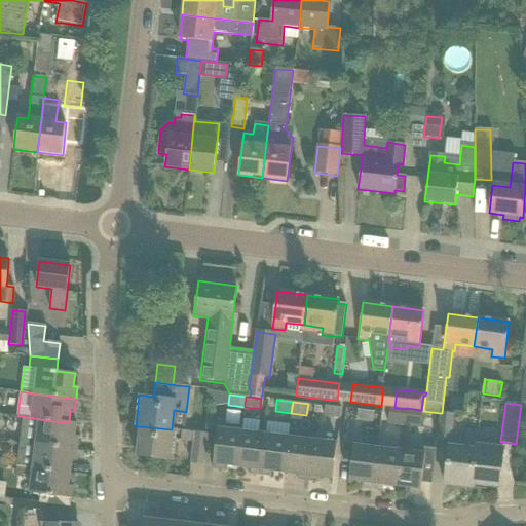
[(323,416),(339,418),(341,408),(324,406),(323,416)]
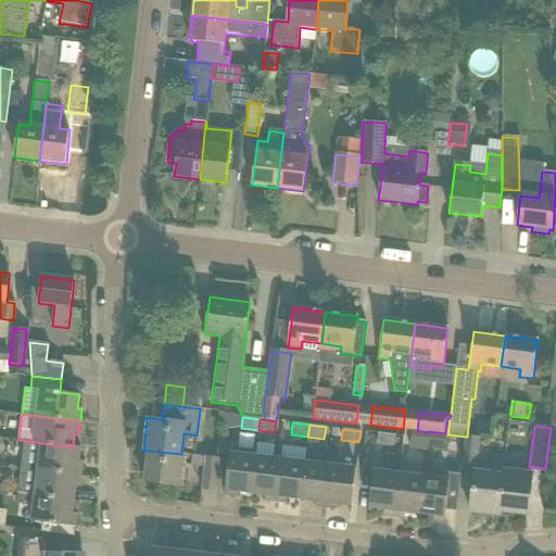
[(409,449),(426,451),(429,432),(417,431),(412,431),(409,449)]
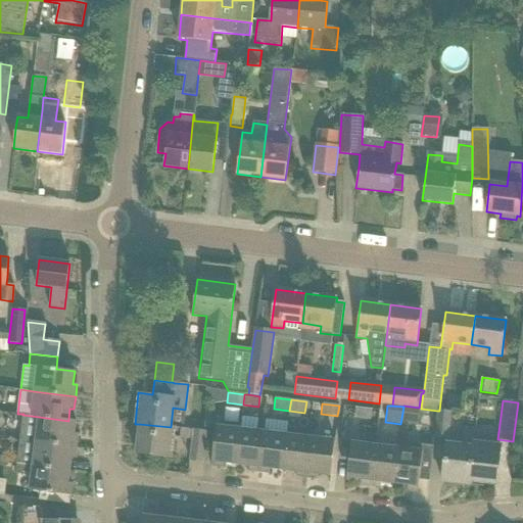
[(417,426),(419,408),(403,406),(403,407),(400,424),(417,426)]
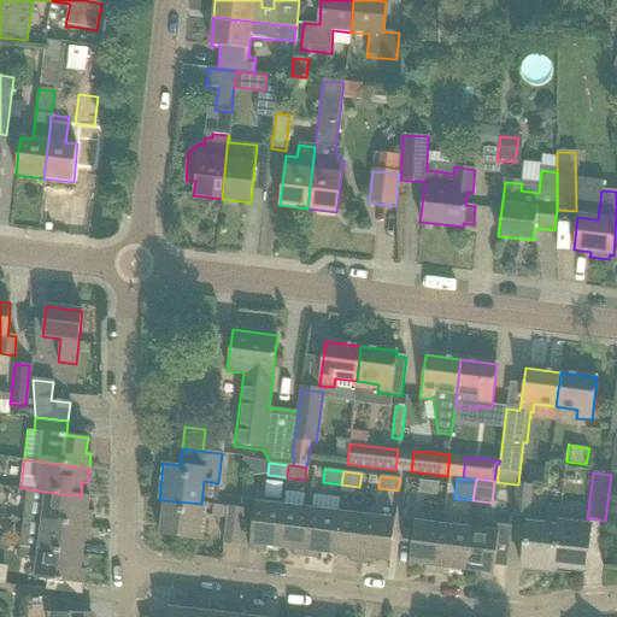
[(417,493),(436,497),(438,483),(418,481),(417,493)]
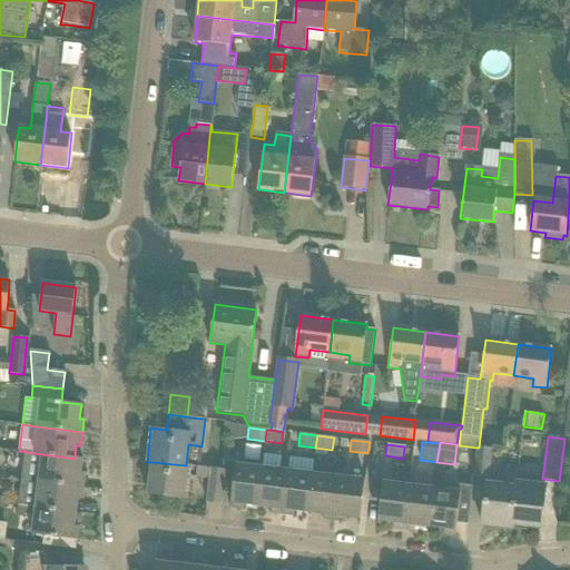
[(491,449),(479,448),(477,448),(473,477),(488,478),(491,449)]
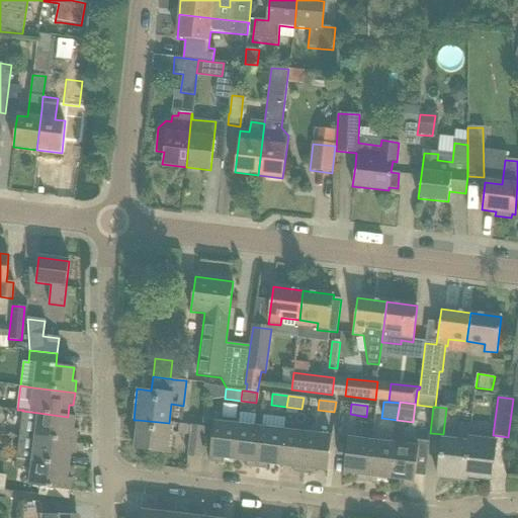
[(77,430),(73,430),(75,417),(68,416),(68,417),(38,413),(22,411),(19,435),(35,437),(76,442),(77,430)]
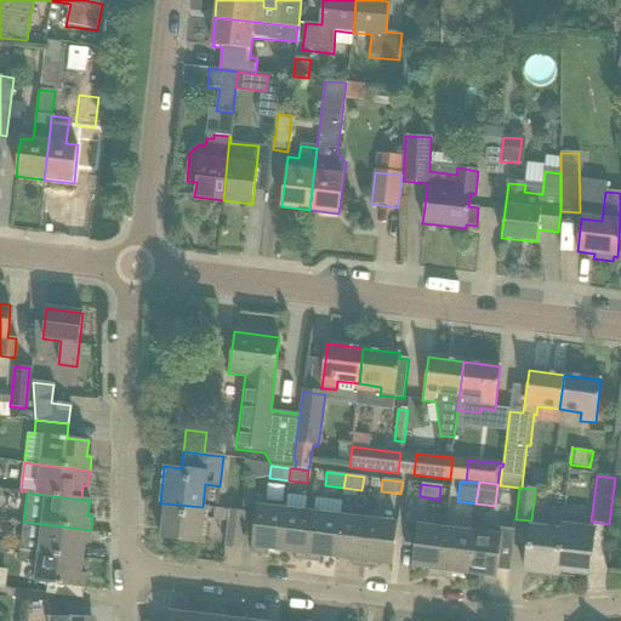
[(165,503),(160,540),(204,545),(206,520),(220,522),(221,510),(203,507),(165,503)]
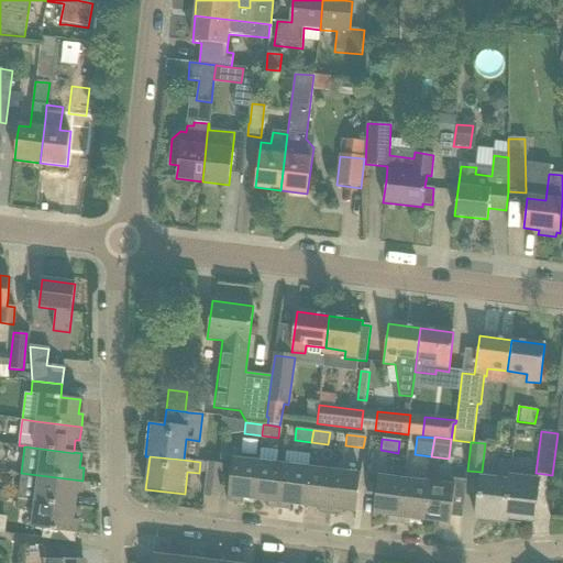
[(240,498),(254,500),(258,461),(233,459),(228,503),(239,505),(240,498)]
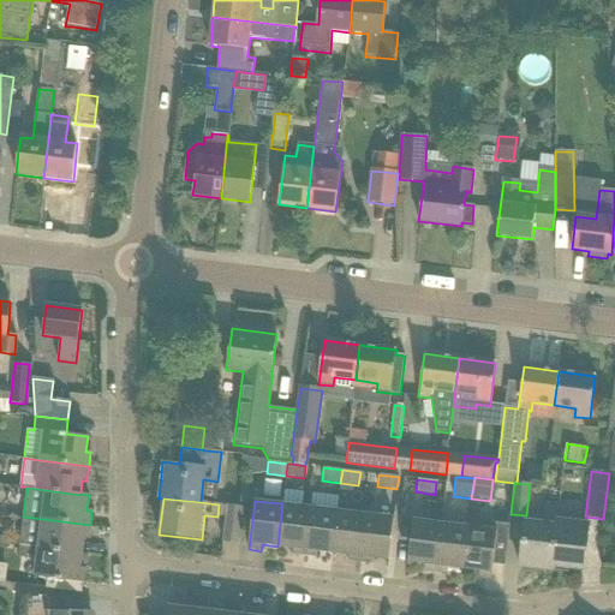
[(292,555),(304,556),(310,507),(282,503),(278,547),(293,548),(292,555)]
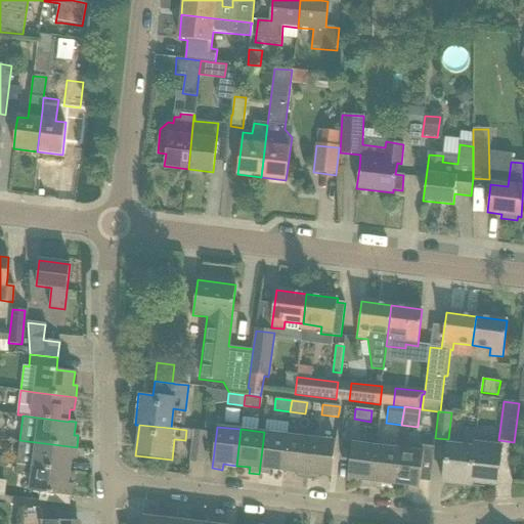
[(442,483),(469,486),(475,432),(464,430),(462,450),(446,448),(442,483)]
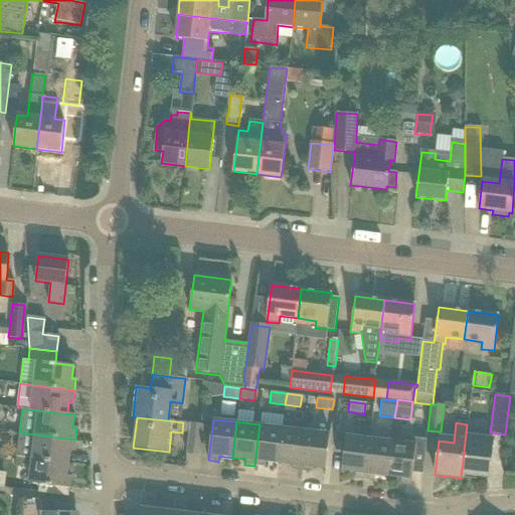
[(186,454),(200,456),(204,424),(190,423),(186,454)]
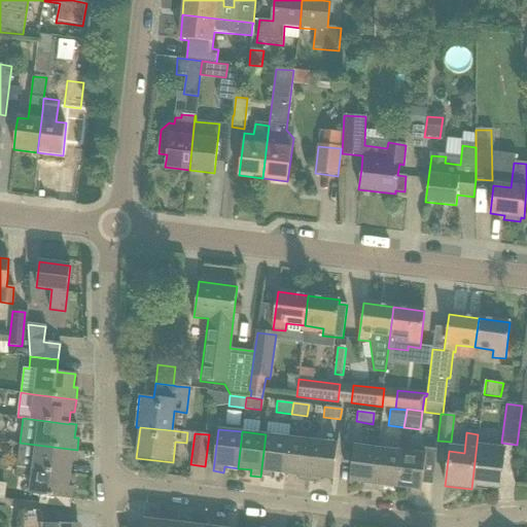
[(272,472),(285,473),(289,437),(266,434),(260,477),(271,478),(272,472)]
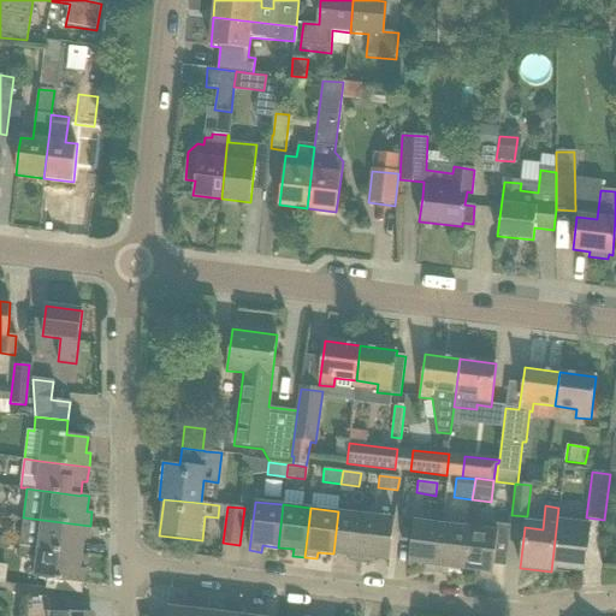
[(558,508),(551,572),(552,572),(554,567),(584,570),(590,526),(570,523),(572,509),(558,508)]
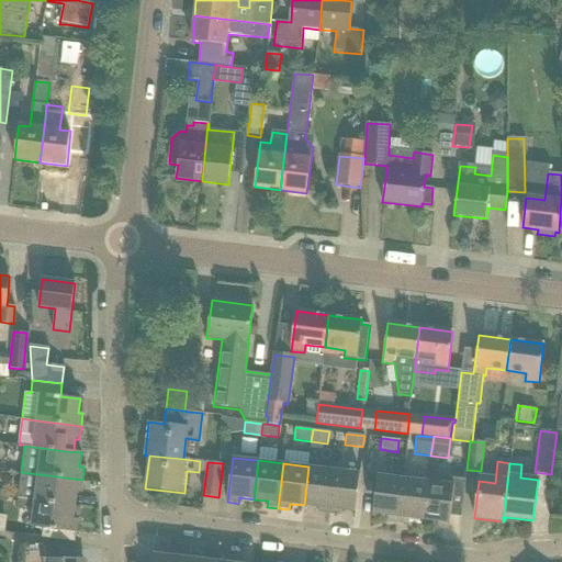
[(317,513),(329,515),(334,470),(308,467),(304,505),(318,507),(317,513)]
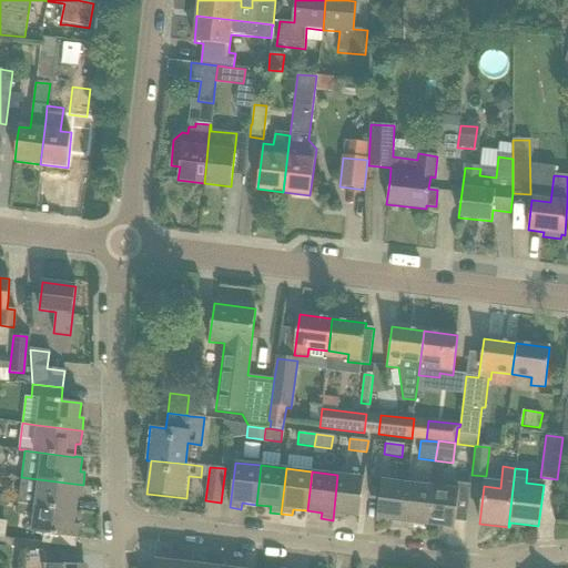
[(402,528),(407,484),(408,473),(396,472),(395,483),(381,480),(376,519),(392,520),(391,527),(402,528)]
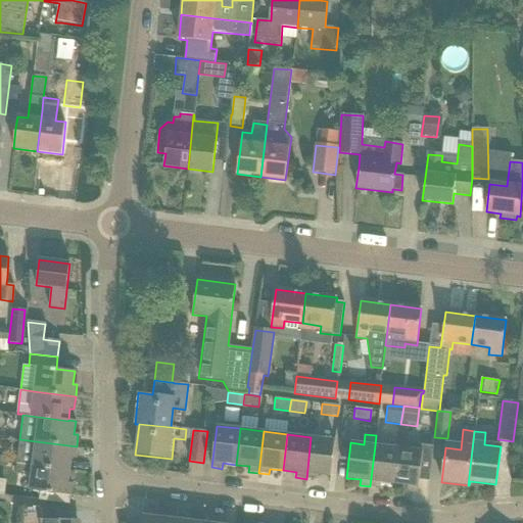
[(311,437),(306,479),(316,480),(317,474),(330,476),(333,456),(335,440),(311,437)]
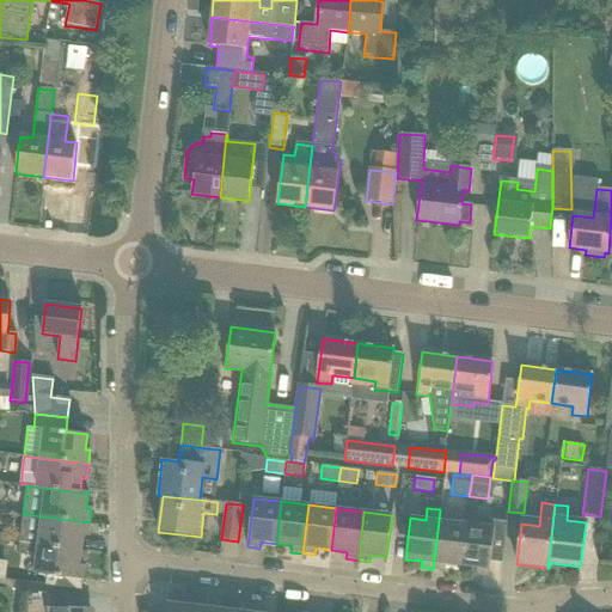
[(42,516),(38,545),(81,551),(83,537),(87,537),(90,522),(42,516)]
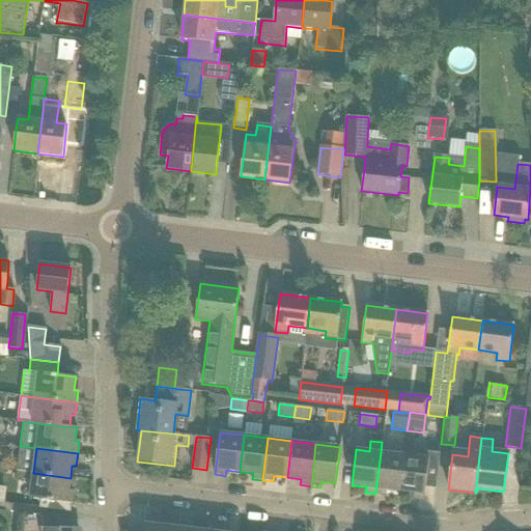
[(404,455),(400,491),(414,493),(413,499),(424,500),(428,466),(438,467),(438,468),(440,453),(419,450),(418,456),(404,455)]
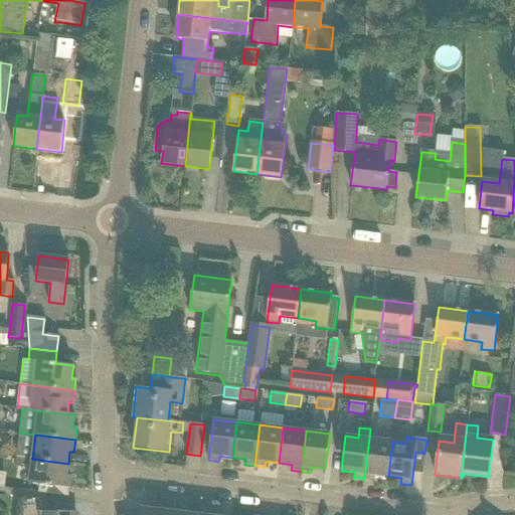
[(375,475),(388,476),(392,442),(369,439),(364,479),(374,480),(375,475)]
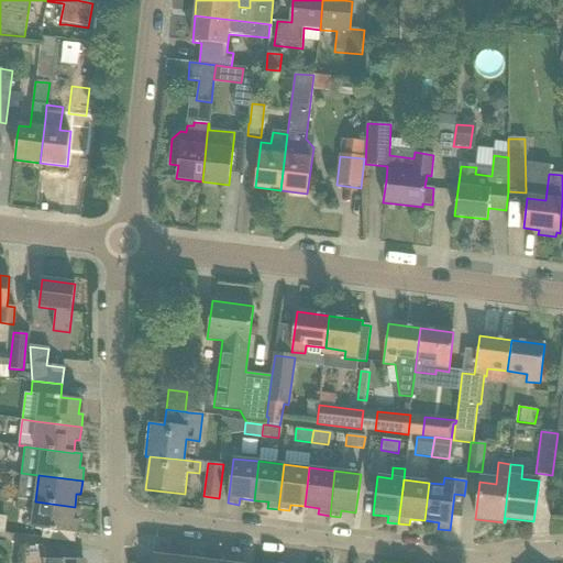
[(75,507),(35,501),(18,499),(17,509),(34,511),(32,528),(43,530),(54,531),(76,533),(77,520),(74,519),(75,507)]
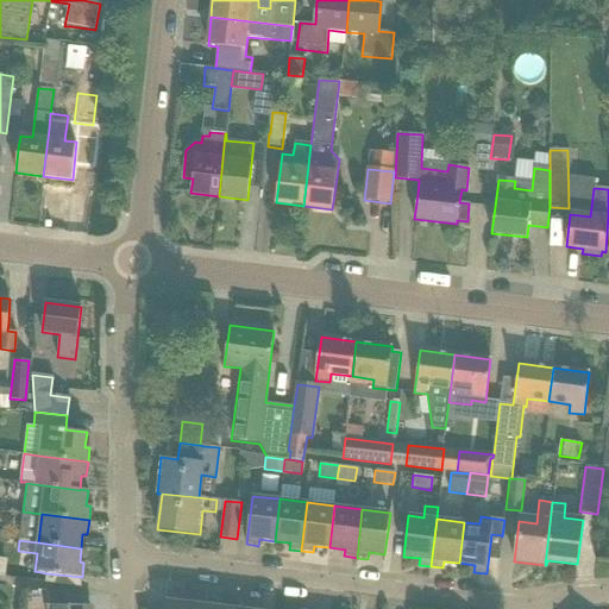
[(46,573),(45,583),(81,588),(82,577),(58,575),(46,573)]
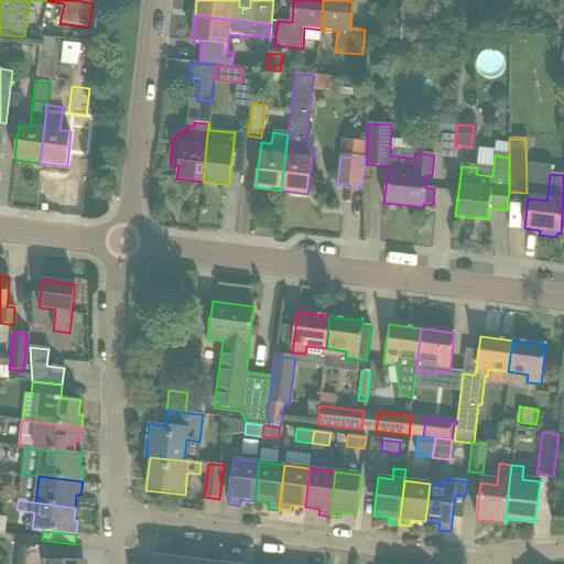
[(83,563),(83,561),(56,560),(56,551),(43,551),(42,563),(83,563)]
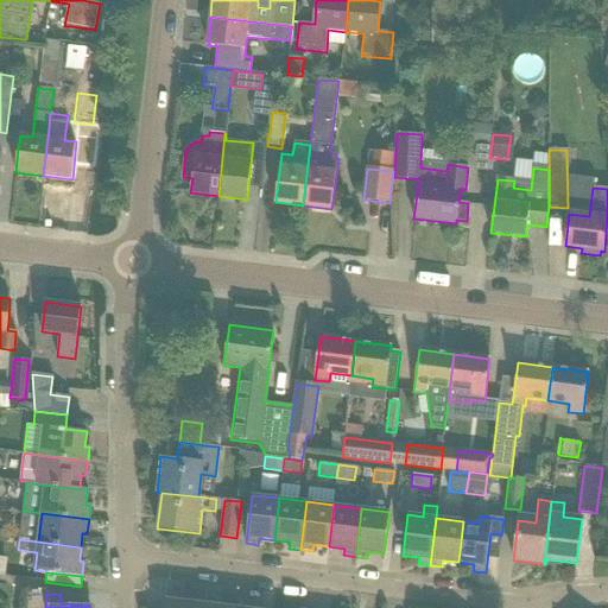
[(192,607),(194,596),(183,595),(182,601),(165,599),(164,607),(192,607)]
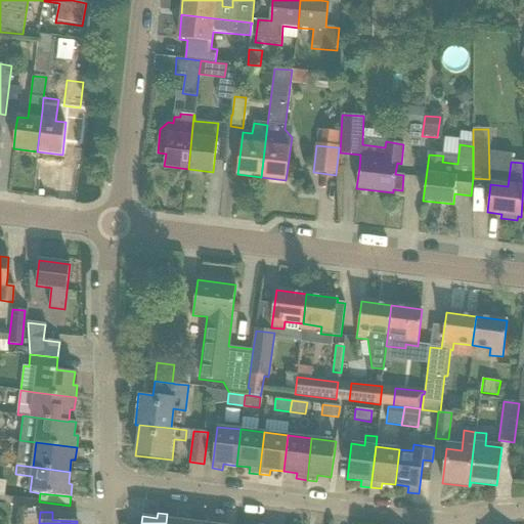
[(166,523),(189,523),(190,522),(177,520),(177,515),(167,514),(166,523)]
